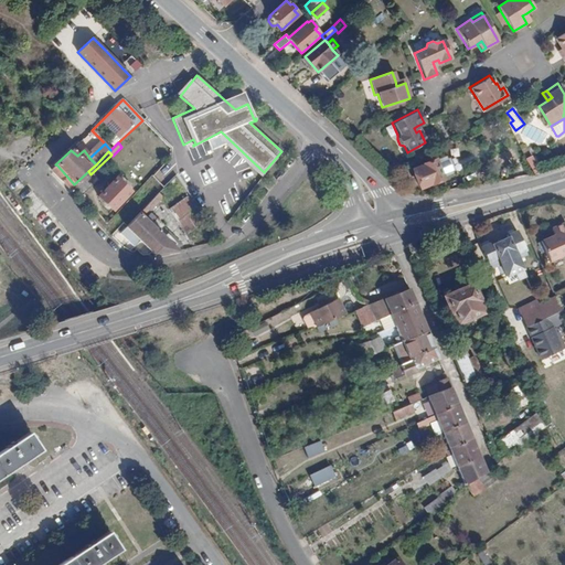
[(424,166),(413,170),(420,188),(432,182),(432,183),(444,179),(443,176),(449,172),(444,158),(435,161),(435,160),(424,164),(424,166)]
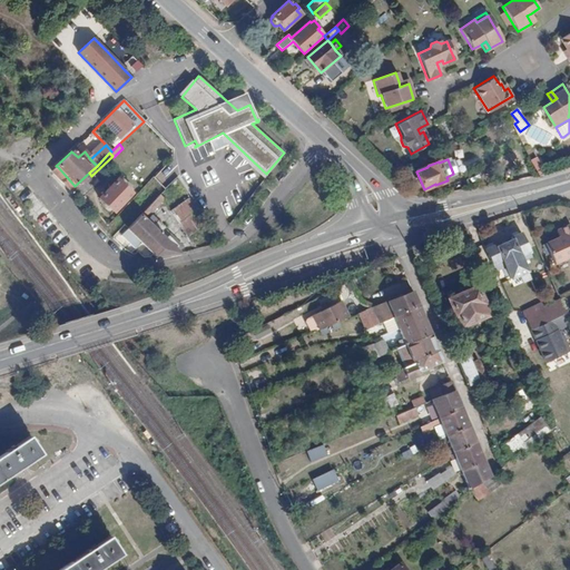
[(49,173),(50,174),(68,193),(74,187),(75,186),(58,167),(56,166),(49,173)]
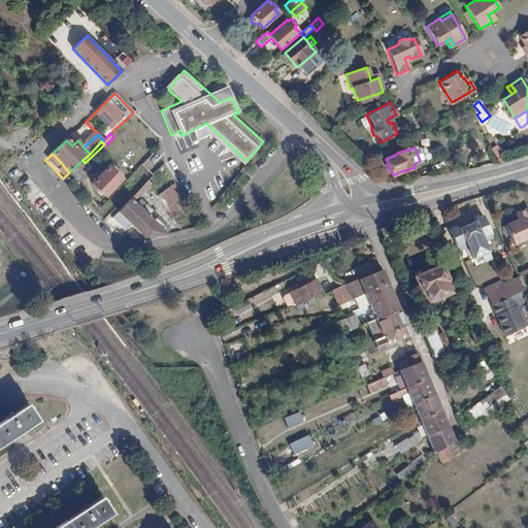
[(83,160),(69,172),(68,173),(76,183),(91,169),(85,163),(83,160)]
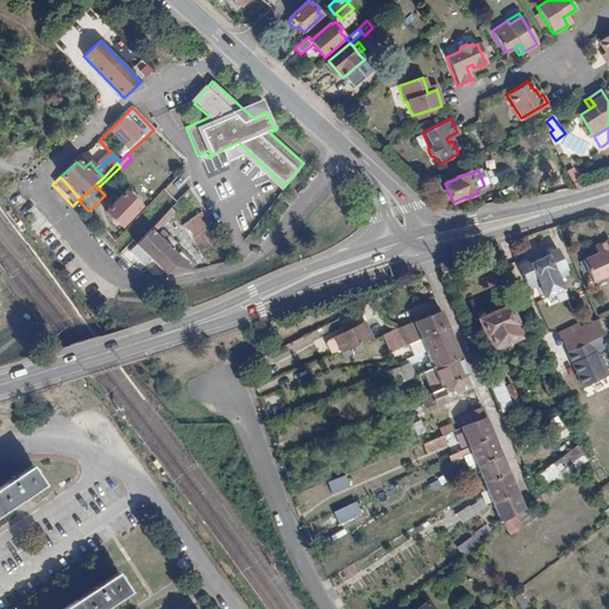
[(138,207),(124,192),(105,212),(120,226),(138,207)]
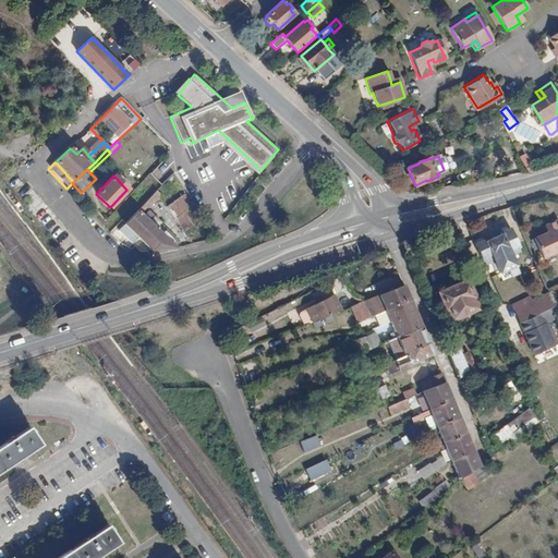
[(197,210),(180,186),(160,199),(178,223),(197,210)]
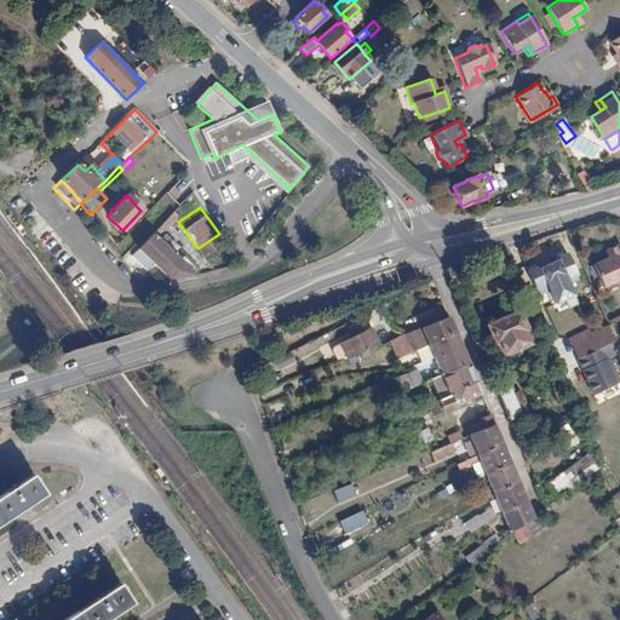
[(173,212),(137,248),(153,263),(170,279),(196,274),(193,270),(197,265),(183,252),(178,257),(173,252),(178,247),(165,234),(160,240),(156,236),(165,230),(178,217),(173,212)]
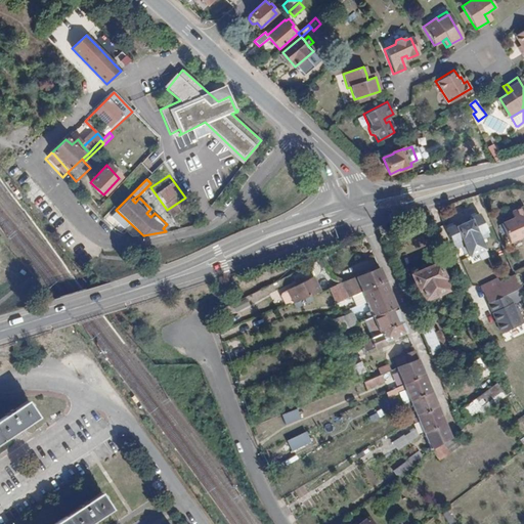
[(501,224),(510,244),(523,236),(523,207),(512,213),(515,219),(501,224)]
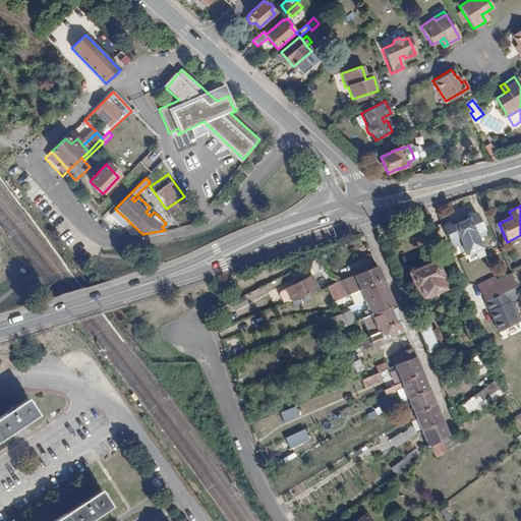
[(122,227),(128,221),(115,209),(109,215),(122,227)]
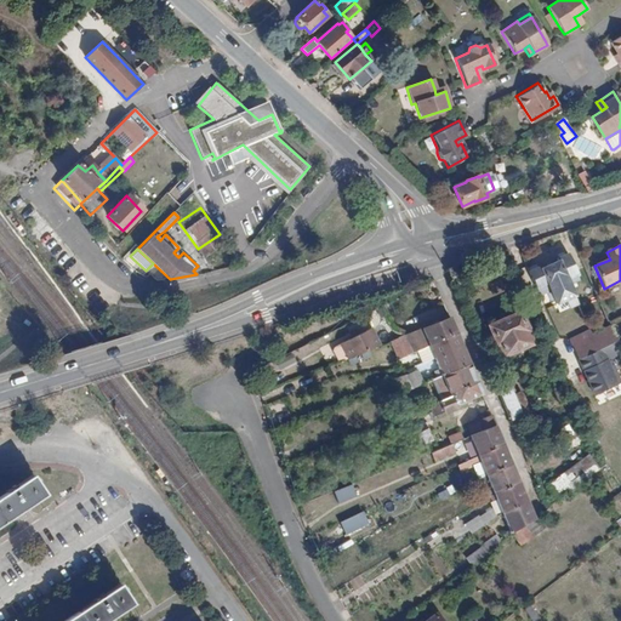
[(240,265),(254,262),(248,251),(234,256),(240,265)]
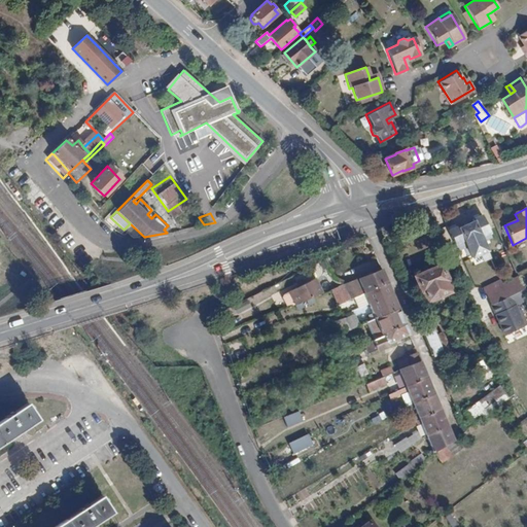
[(479,235),(481,238),(489,234),(488,231),(489,230),(482,215),(472,219),(472,221),(459,227),(458,226),(449,231),(455,246),(464,242),(479,235)]
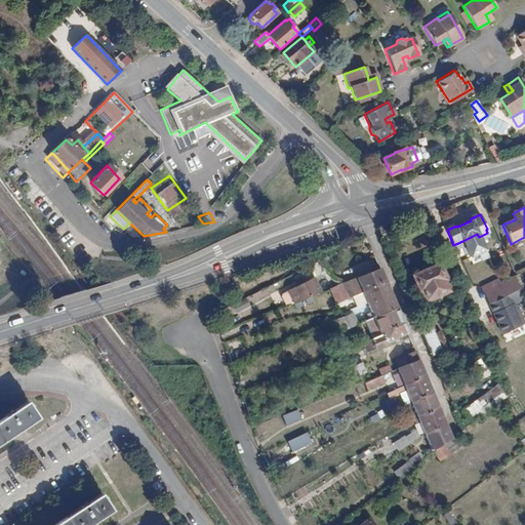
[(377,227),(379,232),(381,236),(389,232),(386,224),(377,227)]
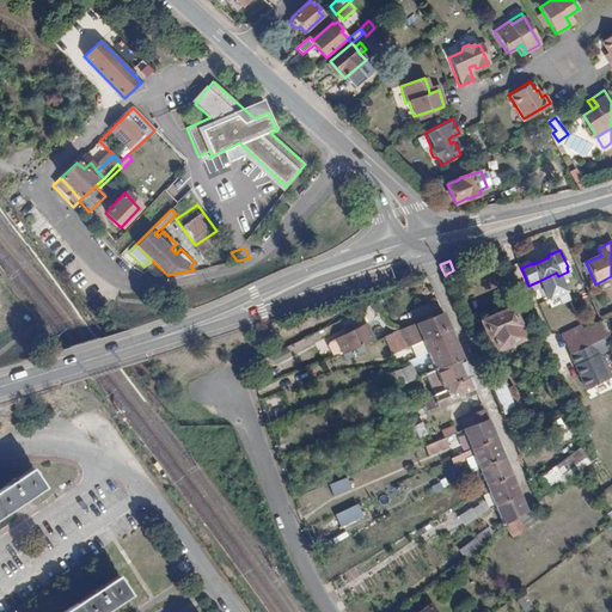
[(565,293),(558,276),(556,273),(539,281),(549,300),(565,293)]
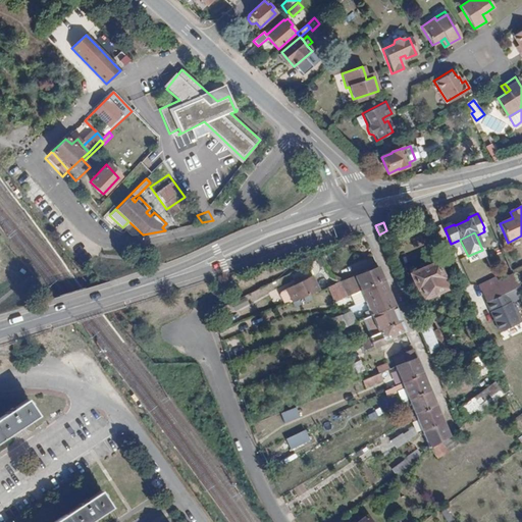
[(435,263),(411,274),(417,289),(418,289),(421,297),(424,298),(444,290),(445,286),(441,279),(441,276),(435,263)]
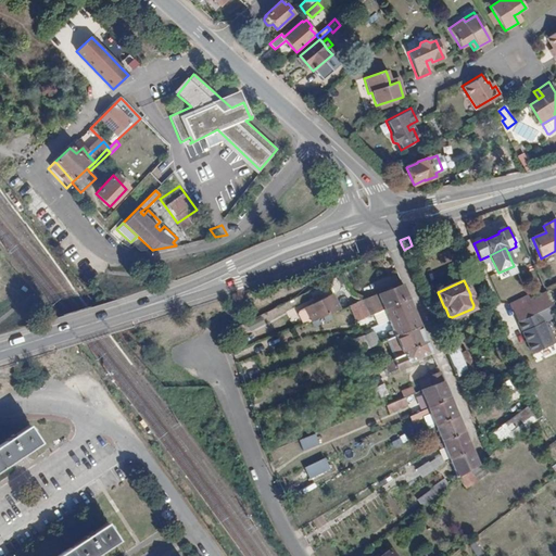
[(408,300),(403,287),(402,287),(400,286),(399,285),(394,286),(394,288),(394,290),(389,292),(387,290),(384,290),(380,292),(379,293),(380,295),(363,303),(361,302),(349,306),(355,324),(358,323),(356,318),(359,317),(362,320),(383,311),(408,300)]
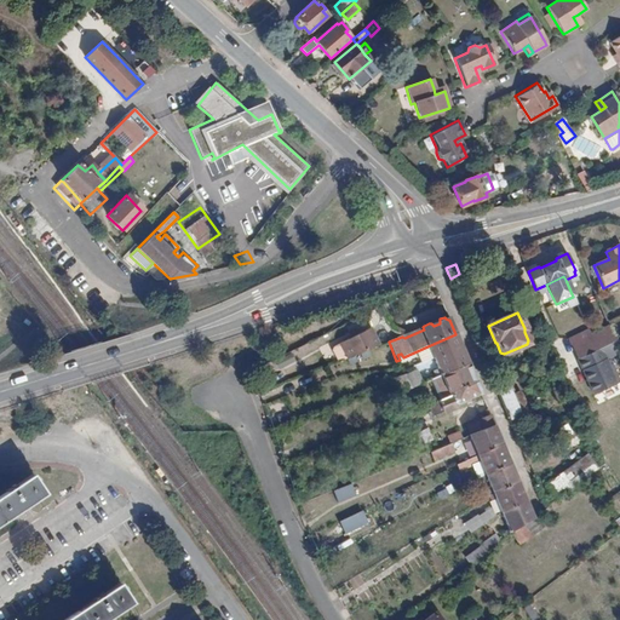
[(609,326),(586,338),(593,352),(595,351),(610,344),(616,340),(609,326)]
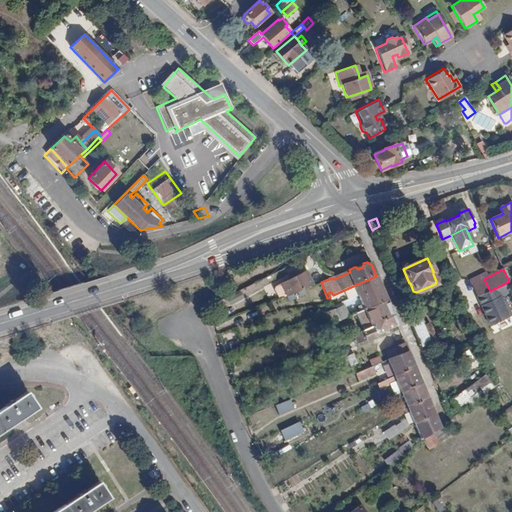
[(273,286),(278,299),(285,296),(312,286),(306,270),(295,274),(293,271),(288,273),(289,277),(279,281),(280,281),(274,284),(273,286)]
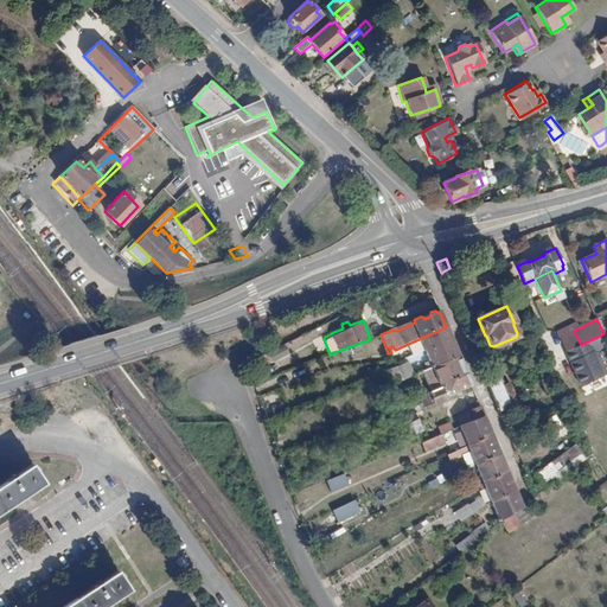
[(446,327),(419,339),(425,351),(451,339),(446,327)]
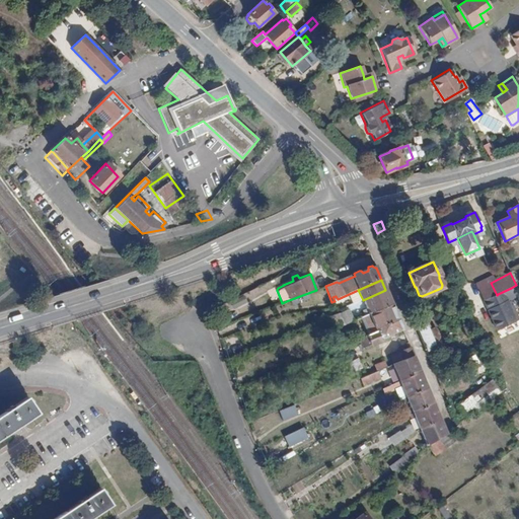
[(491,283),(485,286),(491,298),(497,295),(491,283)]
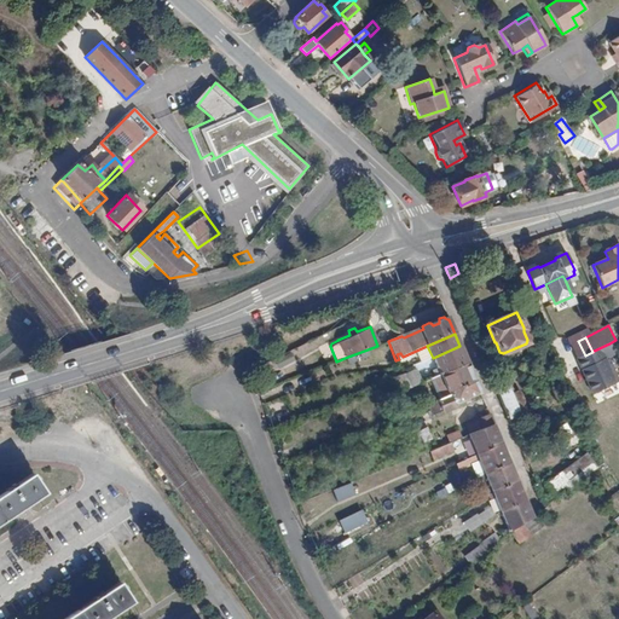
[(585,356),(578,341),(570,345),(577,359),(585,356)]
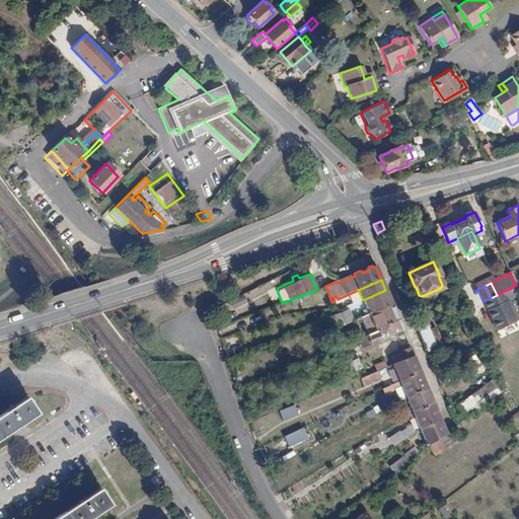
[(514,295),(511,288),(498,294),(501,301),(514,295)]
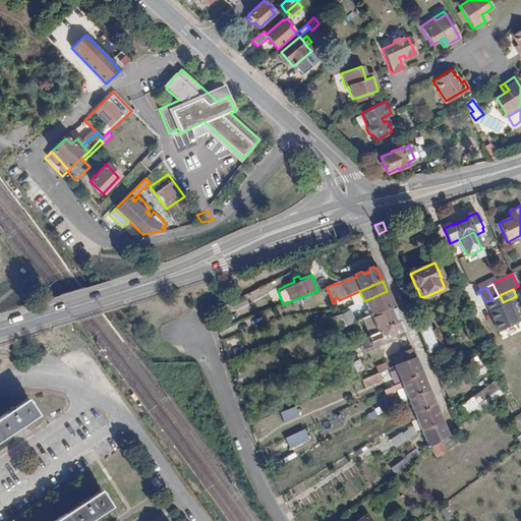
[(365,319),(393,306),(387,291),(364,301),(368,310),(362,312),(365,319)]
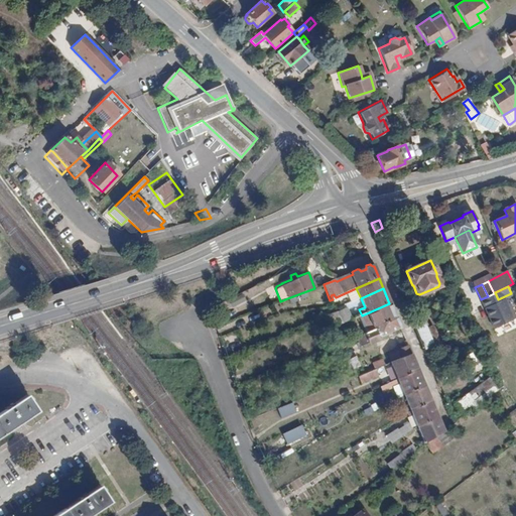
[(226,300),(229,306),(242,300),(239,294),(226,300)]
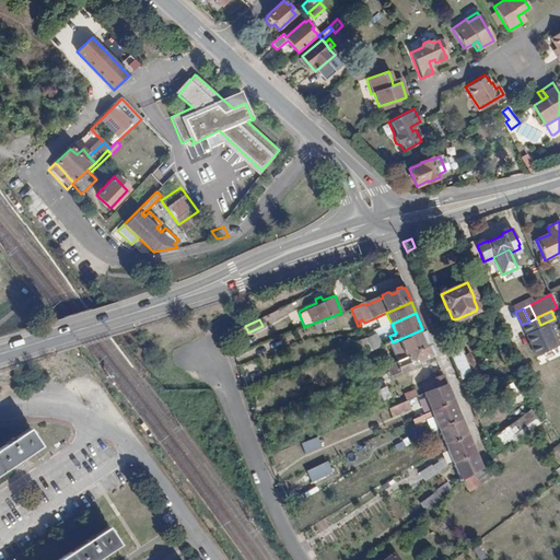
[(559,343),(559,329),(559,327),(553,329),(550,323),(526,336),(535,356),(559,345),(559,343)]
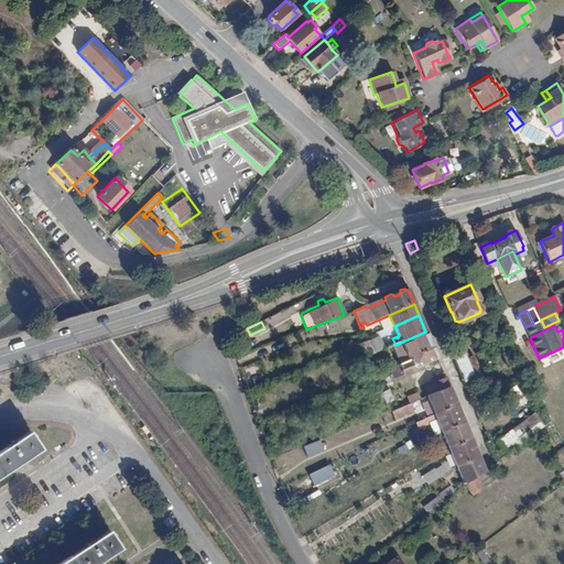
[(389,328),(392,338),(399,336),(394,326),(389,328)]
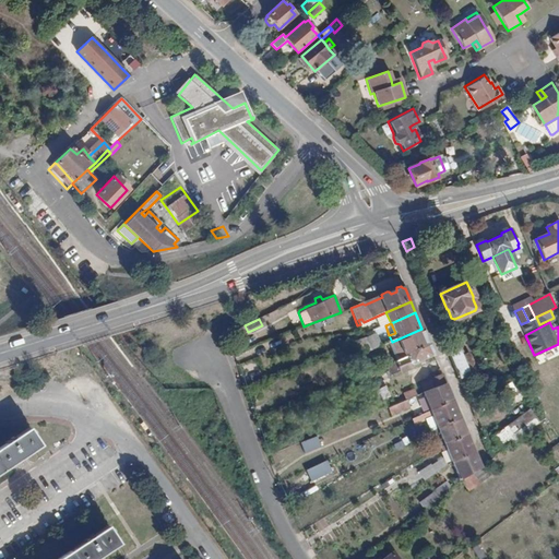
[(429,345),(421,329),(392,342),(399,360),(405,358),(404,356),(429,345)]
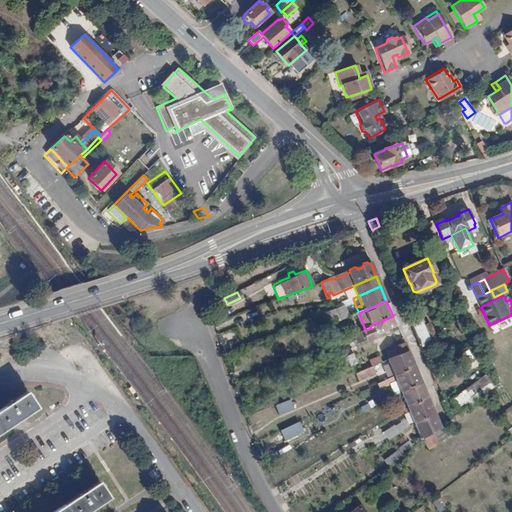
[(339,308),(333,310),(338,322),(348,317),(344,308),(342,307),(339,308)]
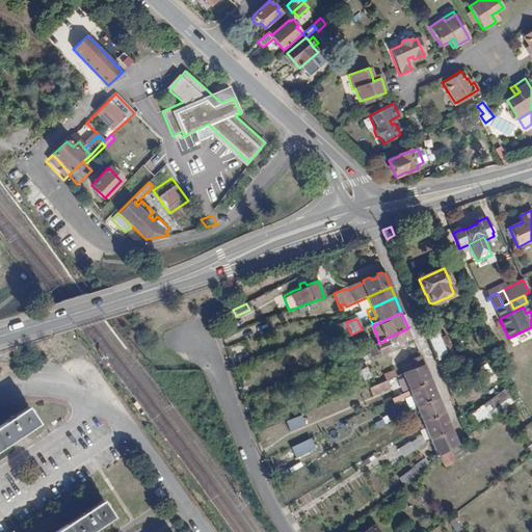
[(351,335),(346,322),(333,328),(338,341),(351,335)]
